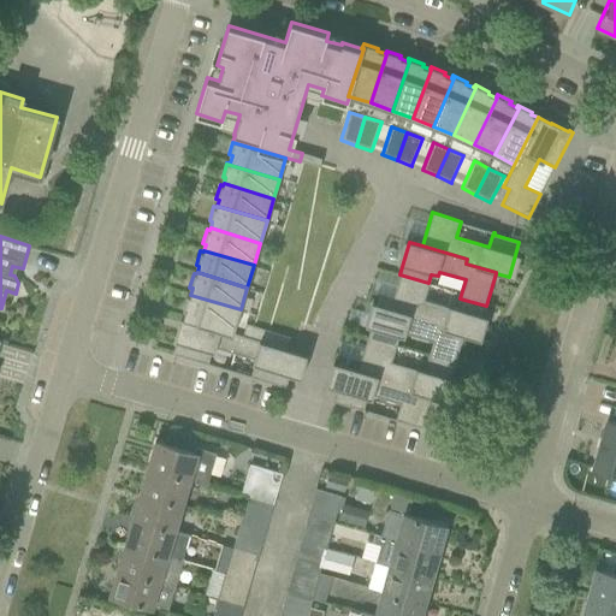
[(463,336),(477,339),(486,306),(460,298),(457,306),(450,303),(449,308),(424,301),(428,283),(400,274),(390,307),(434,320),(433,325),(463,335),(463,336)]
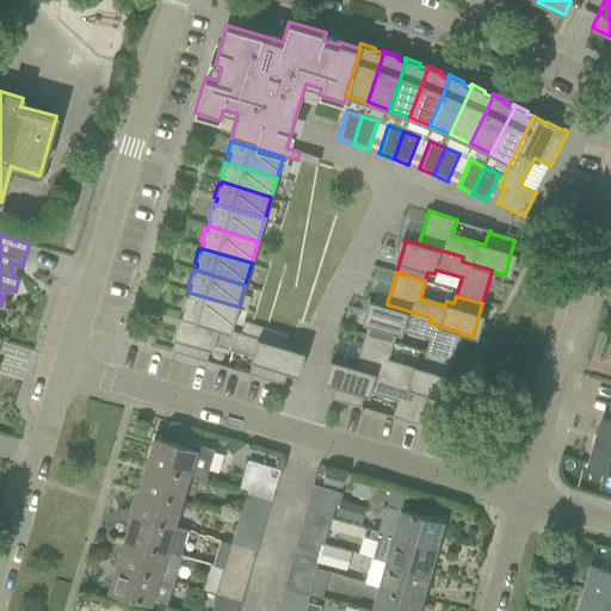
[(181,315),(232,331),(239,307),(189,292),(189,294),(185,292),(181,307),(184,308),(181,315)]
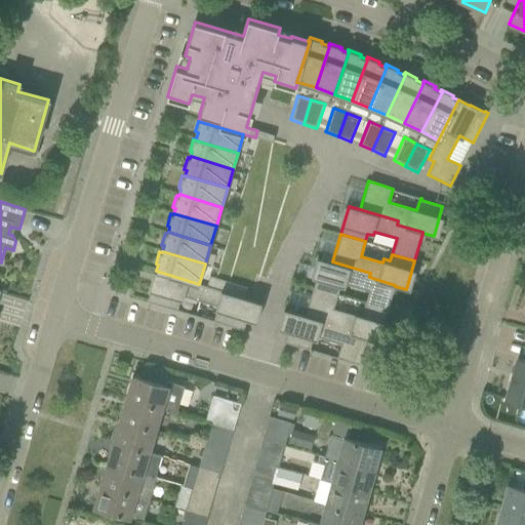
[(364,306),(387,312),(395,286),(395,285),(369,277),(370,273),(332,261),(322,258),(313,287),(337,294),(339,287),(344,288),(346,283),(369,290),(364,306)]
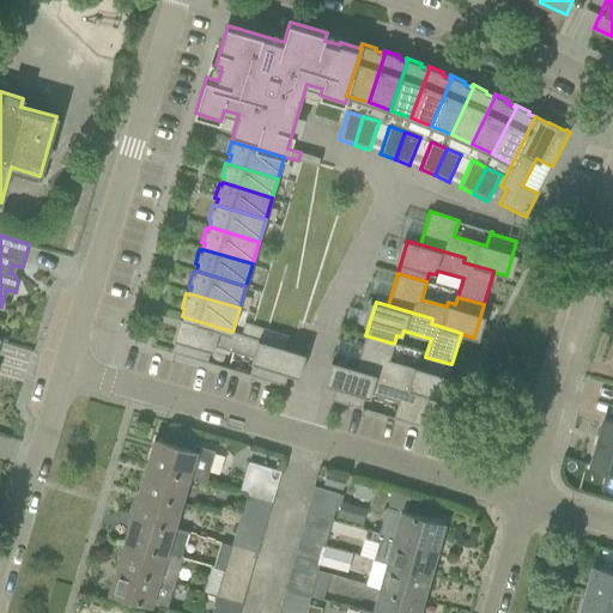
[(238,333),(232,332),(182,316),(171,352),(207,362),(212,345),(234,351),(238,333)]
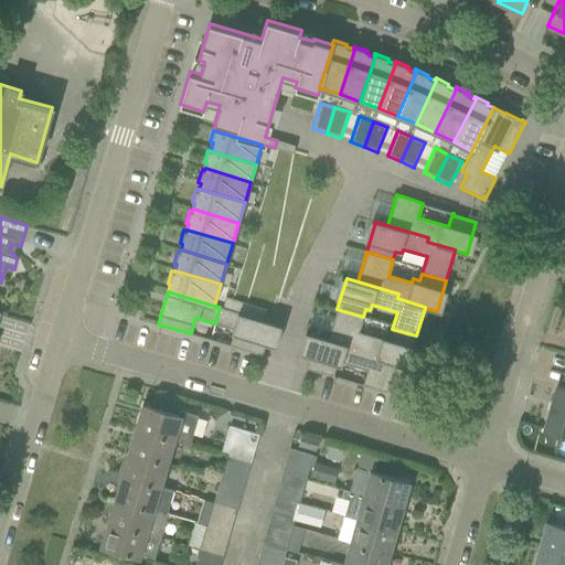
[(220,307),(215,323),(234,330),(230,345),(262,355),(266,343),(276,347),(283,326),(263,320),(265,310),(225,298),(222,308),(220,307)]
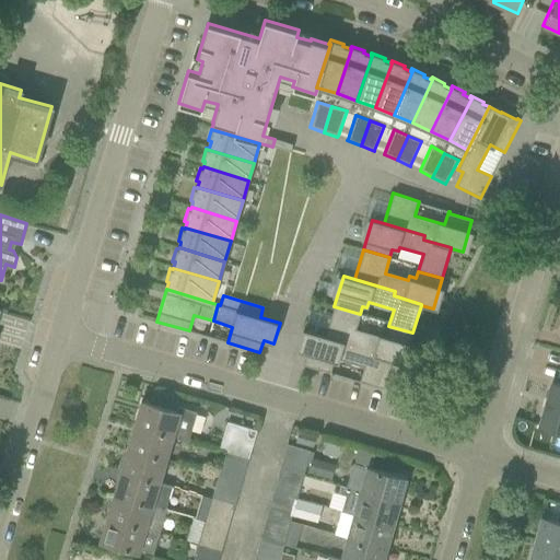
[(392,361),(404,364),(412,333),(388,326),(385,336),(380,334),(378,337),(354,330),(360,314),(334,306),(325,336),(365,348),(364,352),(392,360),(392,361)]
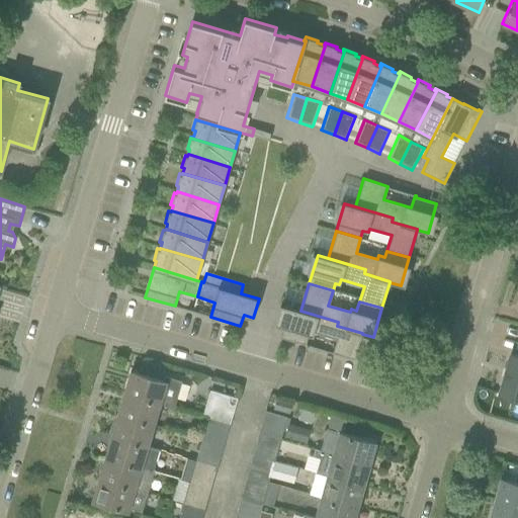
[(280,305),(275,324),(284,327),(280,338),(306,345),(310,331),(336,339),(332,353),(354,359),(362,334),(362,333),(337,326),(338,322),(300,311),(290,308),(281,305),(280,305)]
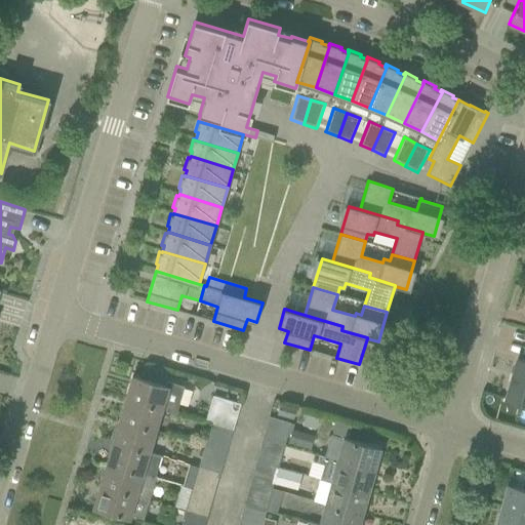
[(524,361),(517,359),(506,399),(524,404),(524,361)]
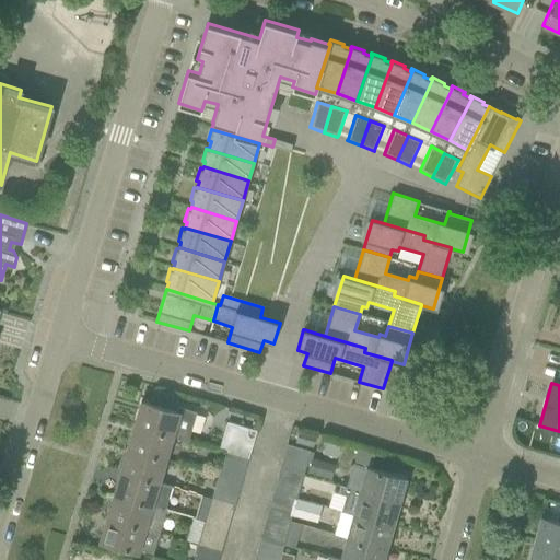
[(158,392),(154,405),(168,409),(173,396),(158,392)]
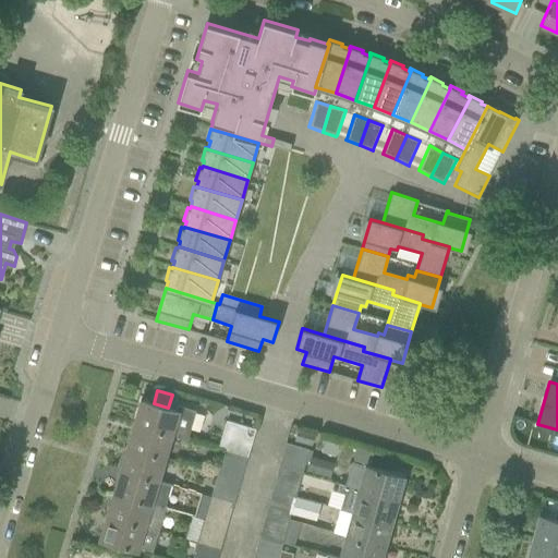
[(133,424),(172,435),(173,435),(186,439),(194,411),(177,407),(176,410),(168,408),(154,403),(141,400),(133,424)]
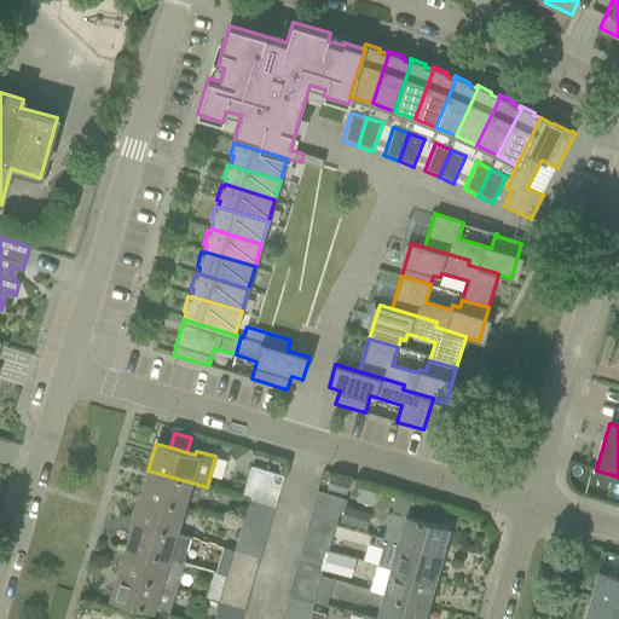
[(243,498),(249,499),(275,508),(283,476),(253,467),(243,498)]
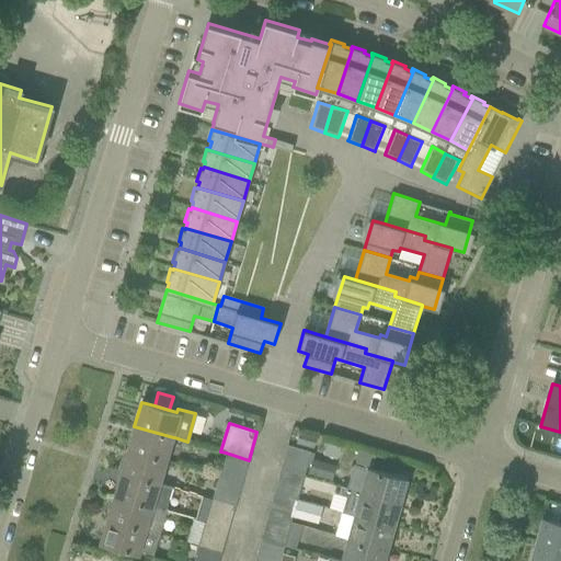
[(134,426),(127,449),(167,460),(173,437),(134,426)]
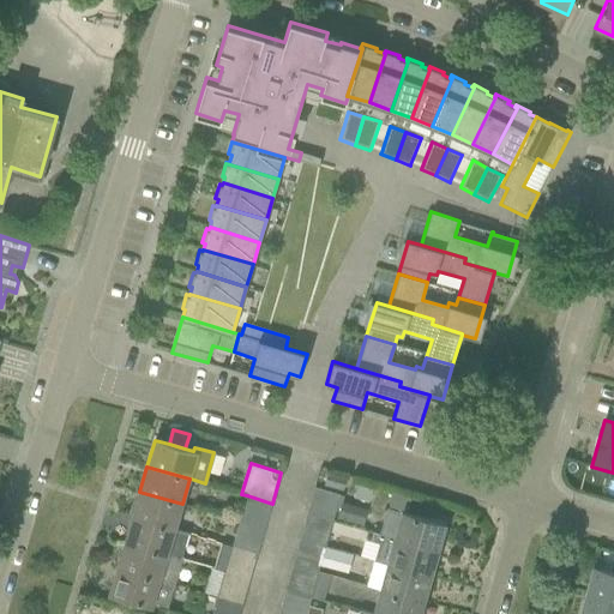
[(327,473),(324,486),(342,491),(345,477),(327,473)]
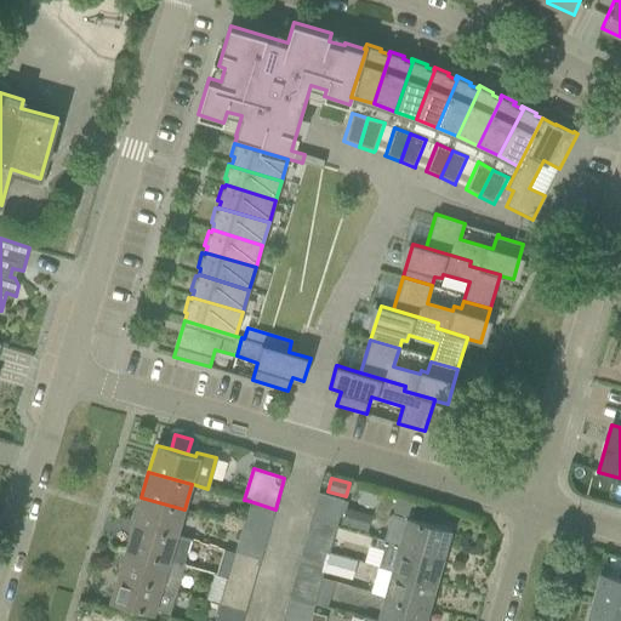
[(362,488),(357,502),(372,507),(377,491),(362,488)]
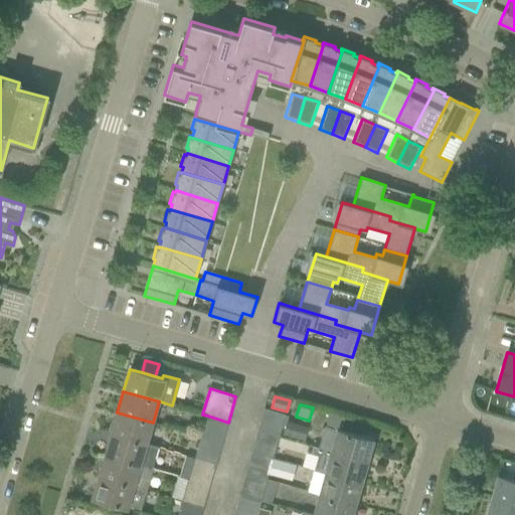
[(258,431),(279,437),(285,414),(264,408),(258,431)]
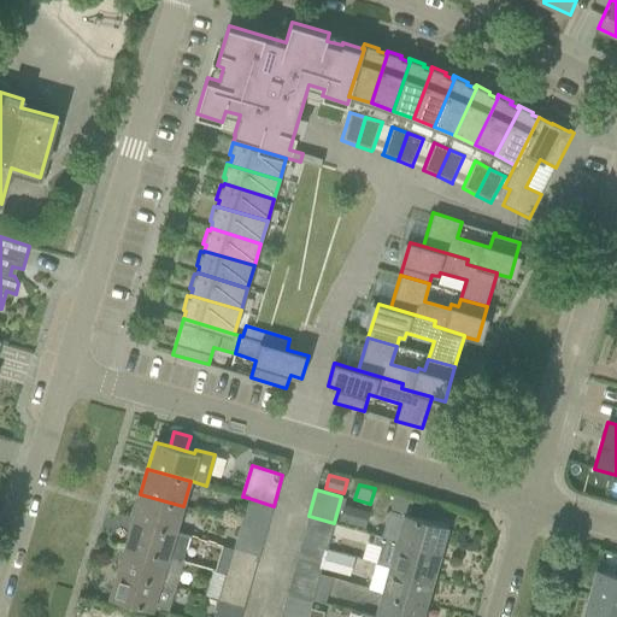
[(140,494),(133,519),(176,533),(183,506),(140,494)]
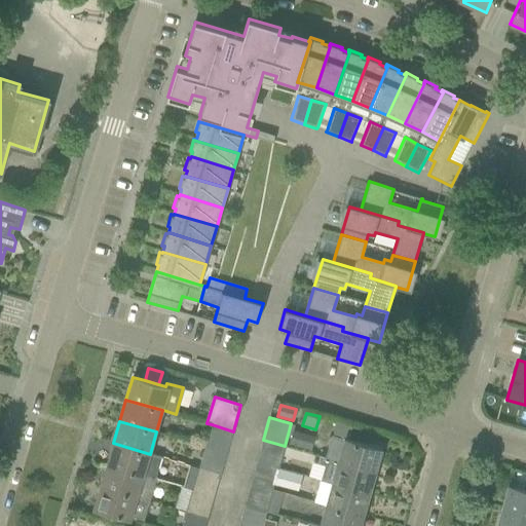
[(233,431),(212,424),(204,446),(226,453),(233,431)]
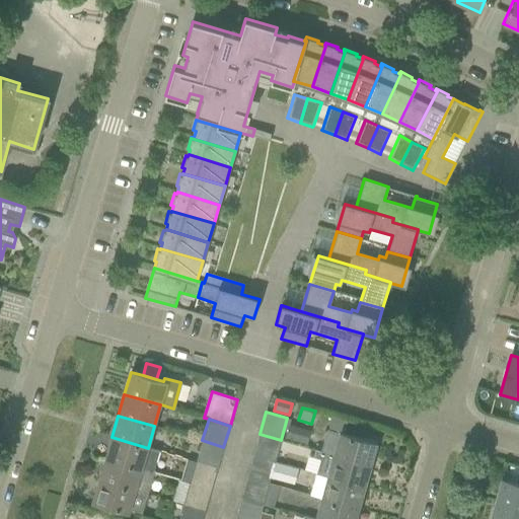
[(289,425),(285,438),(305,443),(308,430),(289,425)]
